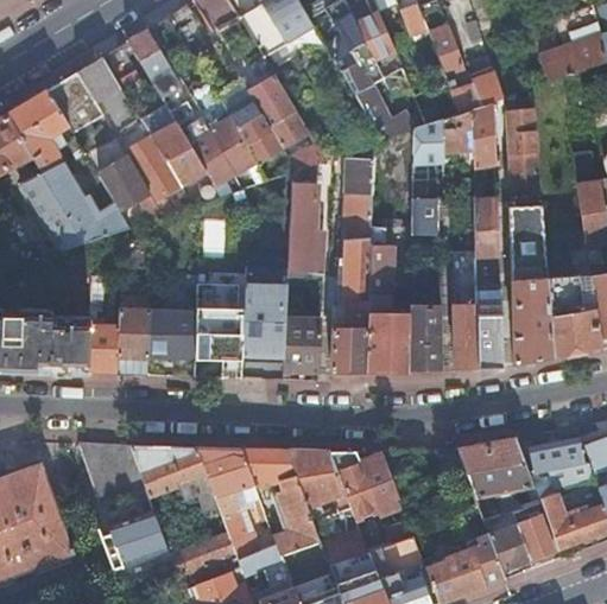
[(194,0),(200,11),(207,7),(201,0),(194,0)]
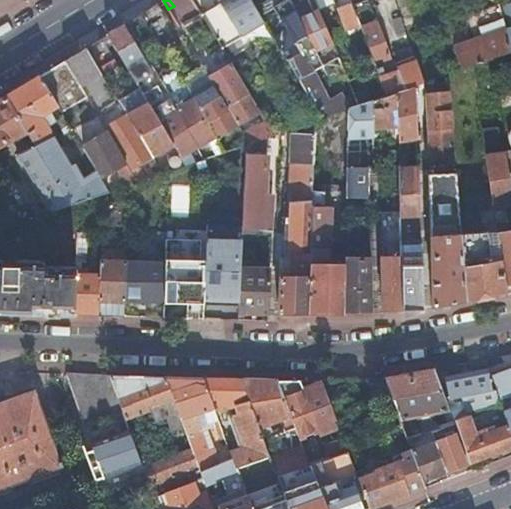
[(169,0),(174,6),(184,25),(201,15),(192,0),(169,0)]
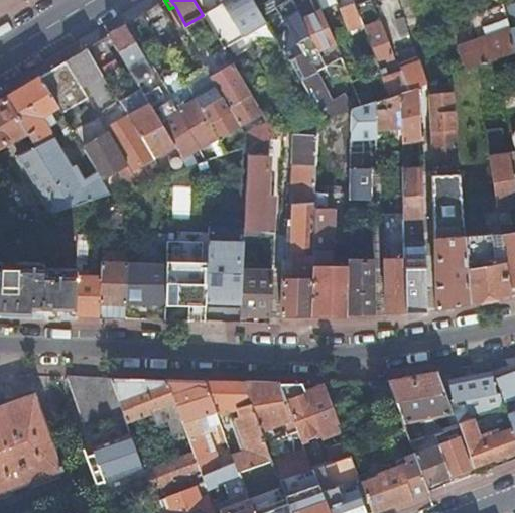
[(194,0),(203,15),(204,17),(224,49),(267,24),(252,0),(194,0)]
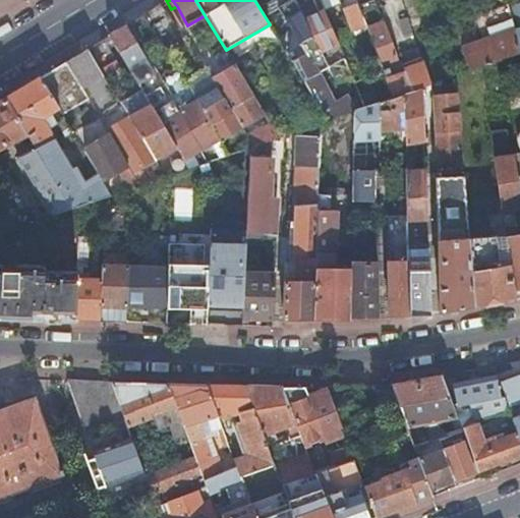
[(296,0),(316,42),(319,47),(324,56),(329,54),(327,49),(339,45),(334,34),(324,10),(320,11),(314,0),(296,0)]
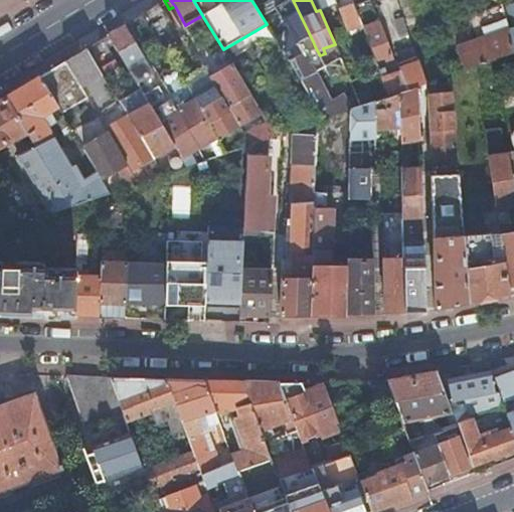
[(153,8),(142,14),(159,41),(176,31),(160,4),(153,8)]
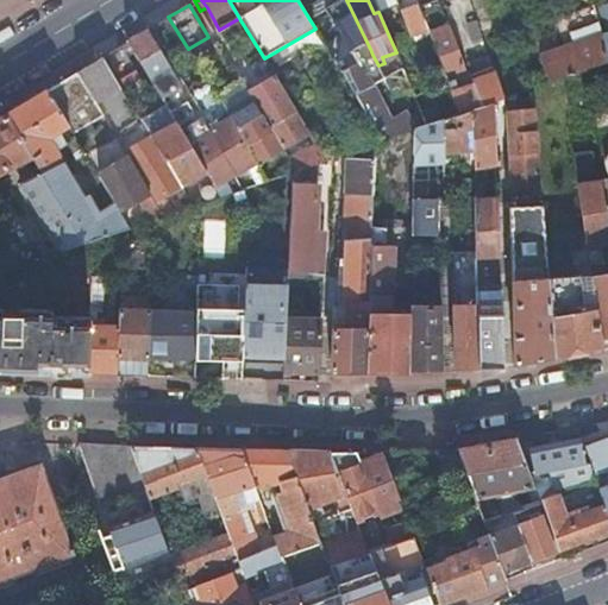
[(400,11),(408,31),(411,38),(425,32),(414,5),(400,11)]
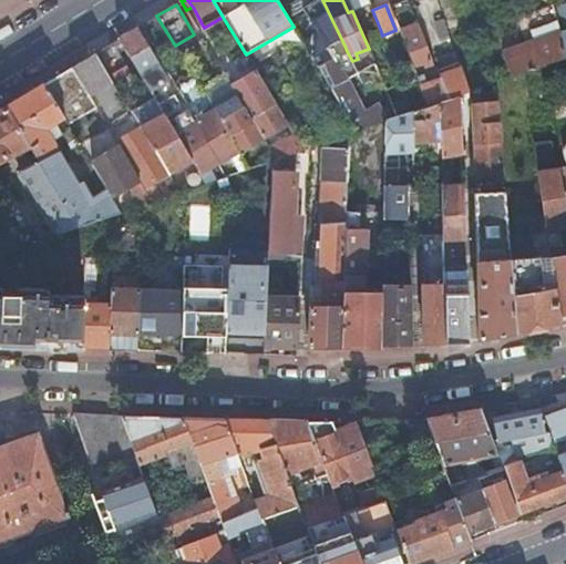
[(503,53),(512,77),(524,72),(544,65),(565,58),(562,32),(548,38),(538,12),(518,20),(526,44),(503,53)]
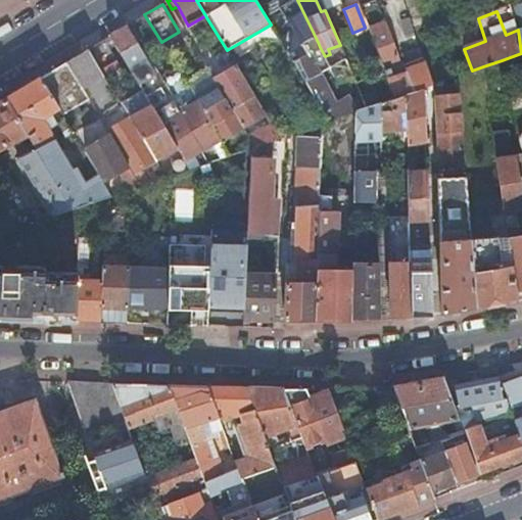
[(127,25),(145,54),(162,44),(161,42),(144,14),(127,25)]
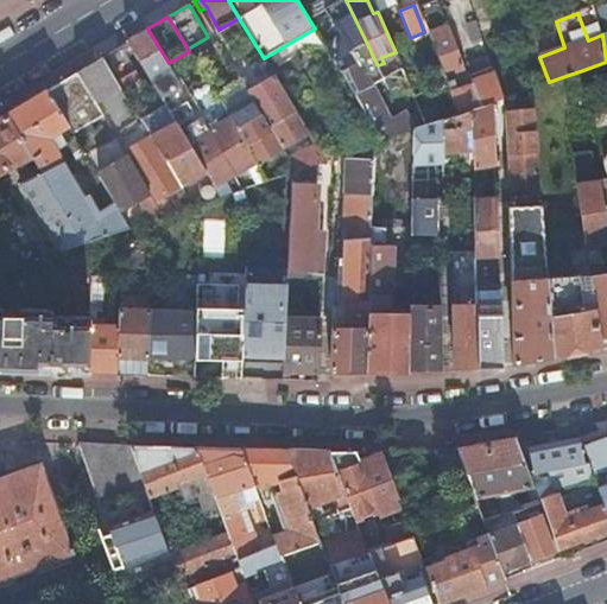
[(447,26),(429,33),(446,81),(465,75),(447,26)]
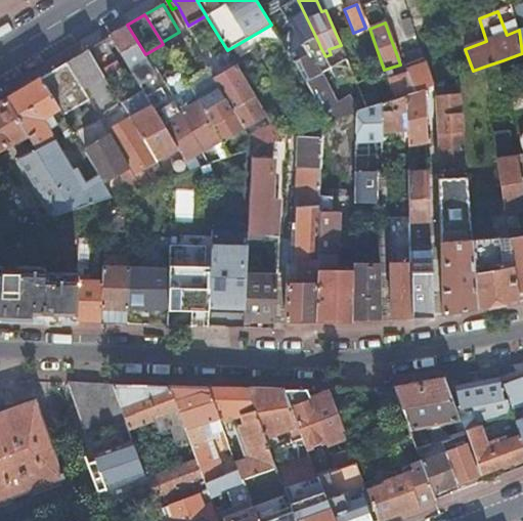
[(116,32),(110,35),(115,45),(135,79),(151,71),(145,59),(126,26),(116,32)]
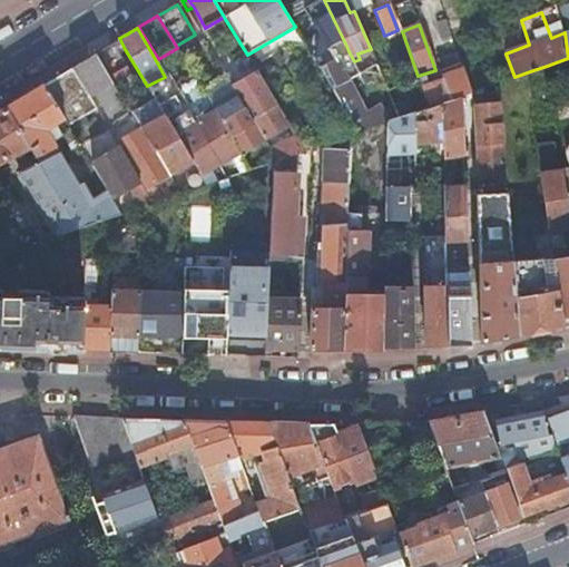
[(365,37),(371,49),(378,65),(383,80),(399,74),(384,36),(382,29),(365,37)]
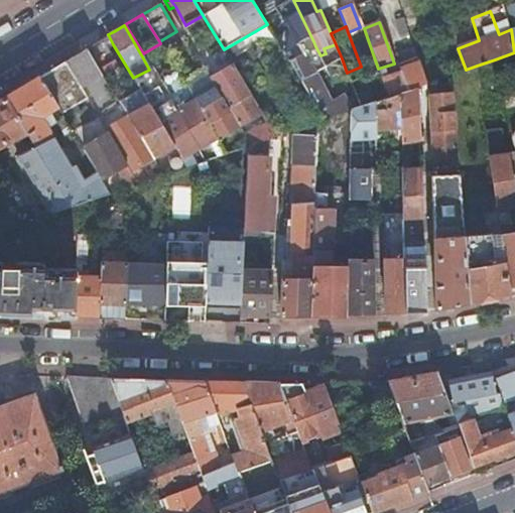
[(108,34),(103,38),(108,47),(113,44),(108,34)]
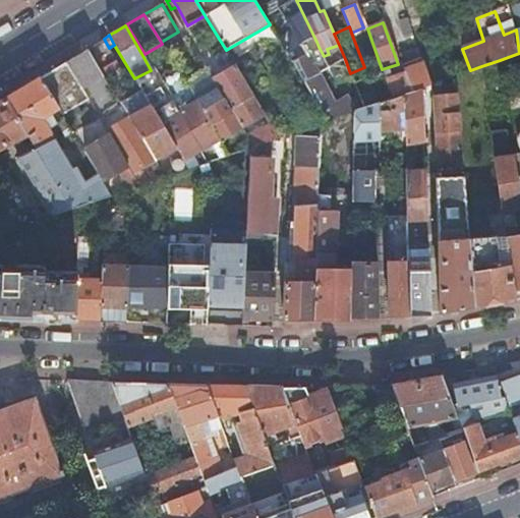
[(94,44),(87,48),(107,80),(123,71),(109,48),(104,39),(94,44)]
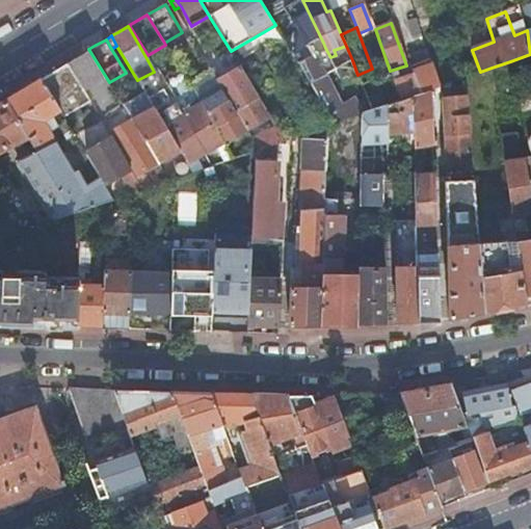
[(88,49),(68,62),(90,101),(101,117),(123,105),(121,102),(109,82),(88,49)]
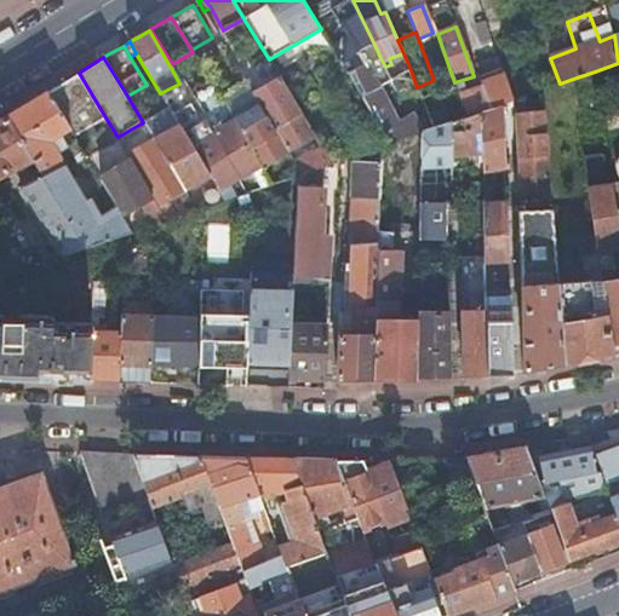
[(347,73),(390,143),(418,133),(414,125),(412,120),(402,125),(366,62),(347,73)]
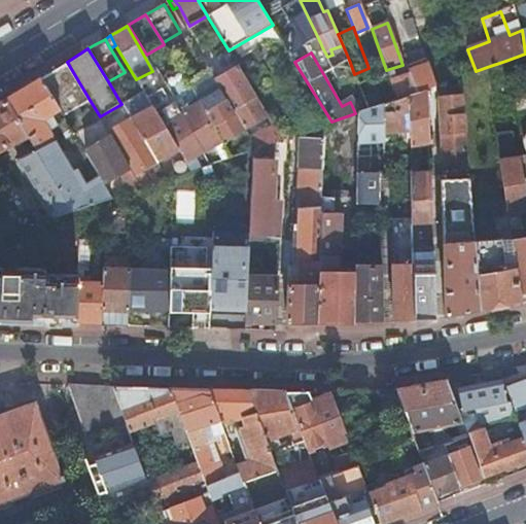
[(332,68),(350,102),(352,106),(365,99),(354,74),(349,60),(332,68)]
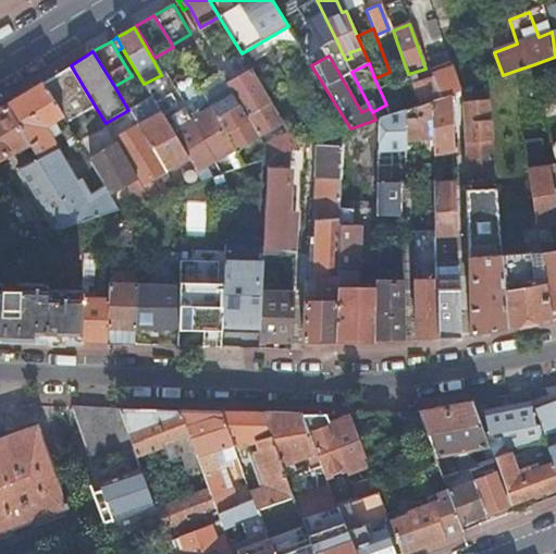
[(435,69),(436,74),(454,68),(452,63),(435,69)]
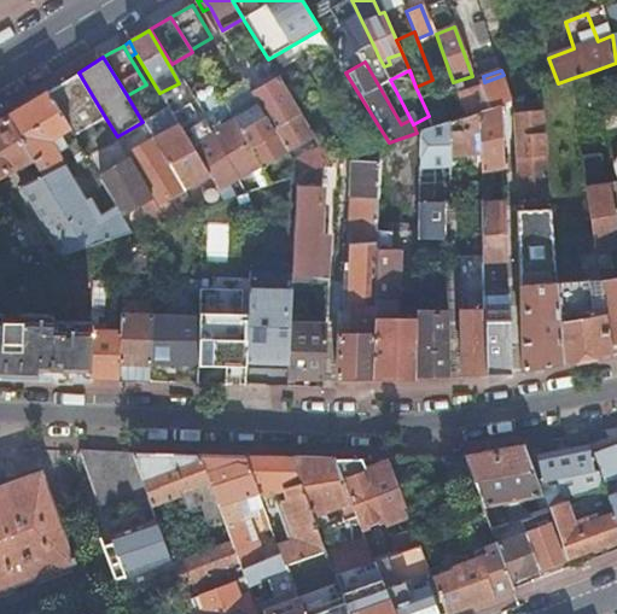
[(79,72),(47,92),(69,128),(74,136),(105,117),(79,72)]
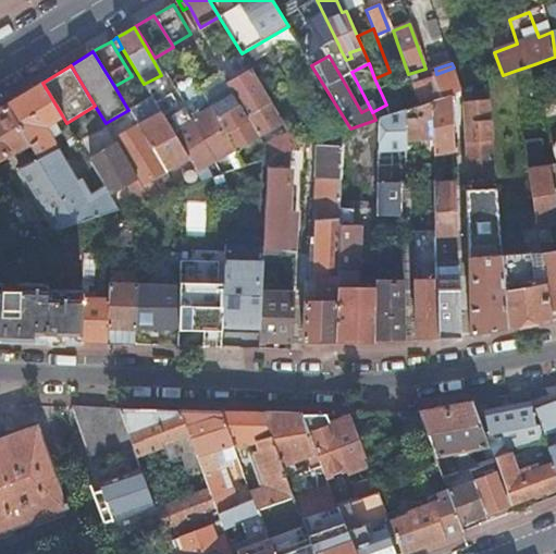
[(436,74),(432,75),(440,97),(452,93),(458,91),(461,89),(454,68),(436,74)]
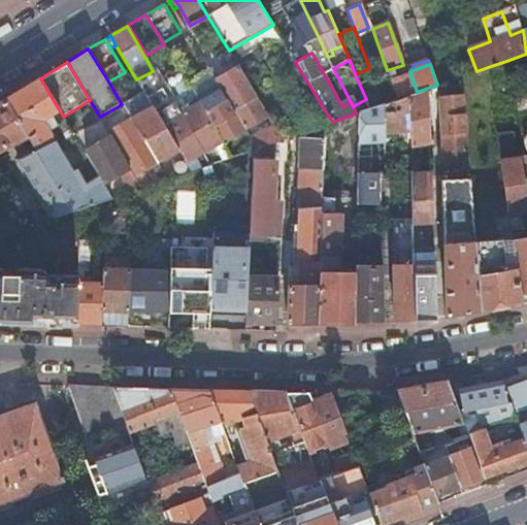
[(216,77),(218,81),(245,126),(267,113),(244,75),(238,66),(216,77)]
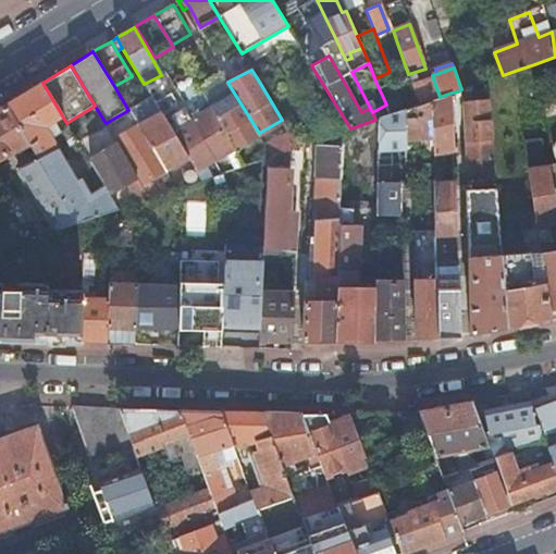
[(230,86),(221,72),(197,86),(206,100),(230,86)]
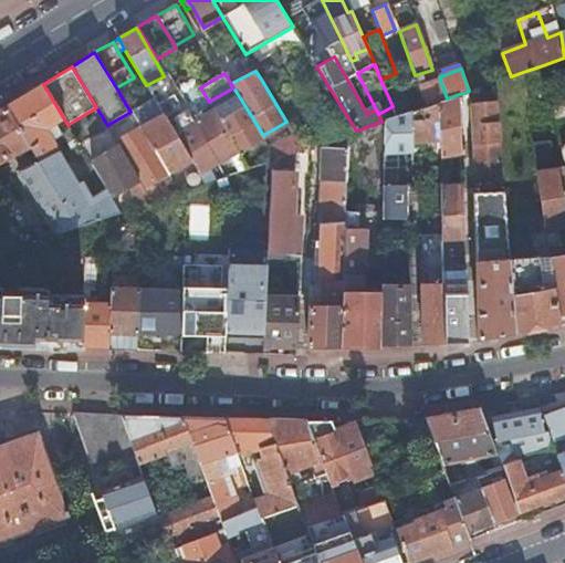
[(439,76),(418,84),(426,106),(438,102),(447,98),(439,76)]
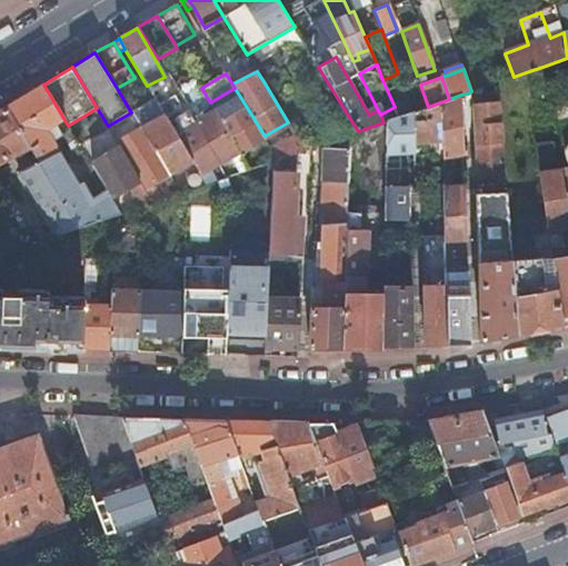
[(21,98),(5,108),(27,147),(33,156),(76,228),(87,225),(113,215),(120,212),(110,197),(109,194),(91,207),(52,140),(46,129),(55,123),(63,118),(43,85),(21,98)]
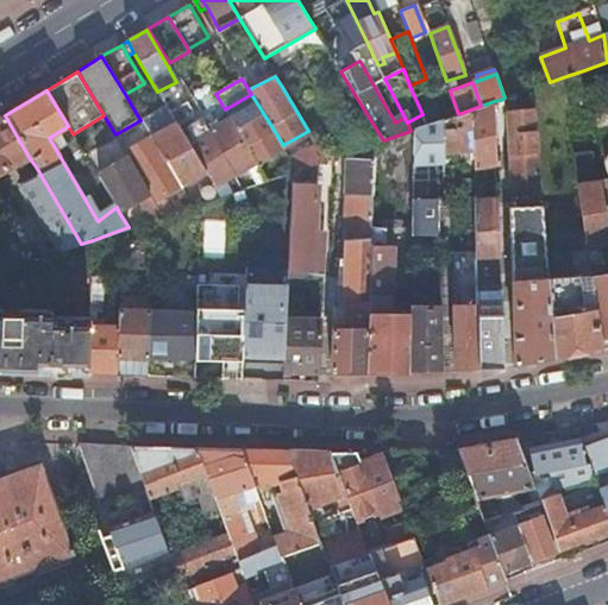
[(251,94),(225,109),(230,118),(256,162),(283,145),(251,94)]
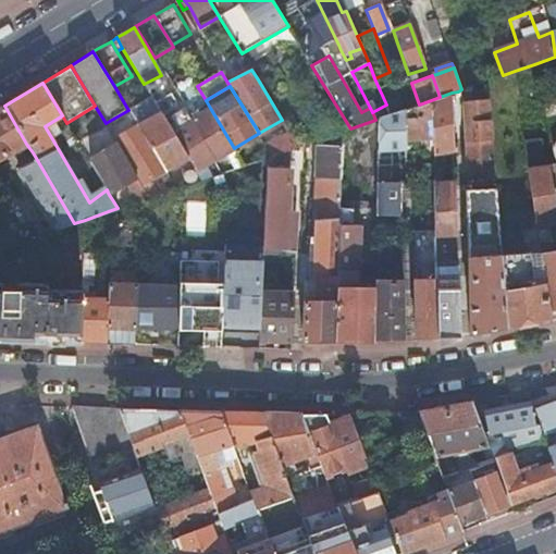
[(431,100),(432,136),(433,150),(454,148),(452,93),(440,97),(431,100)]
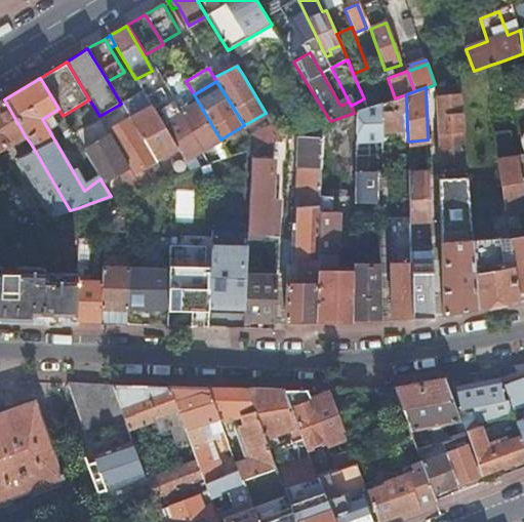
[(119,101),(130,120),(155,160),(177,148),(161,122),(140,88),(119,101)]
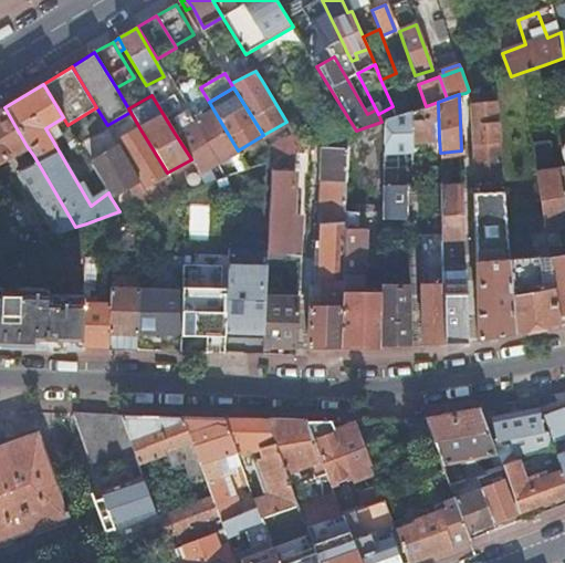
[(412,120),(412,142),(439,138),(438,102),(426,106),(422,107),(422,117),(412,120)]
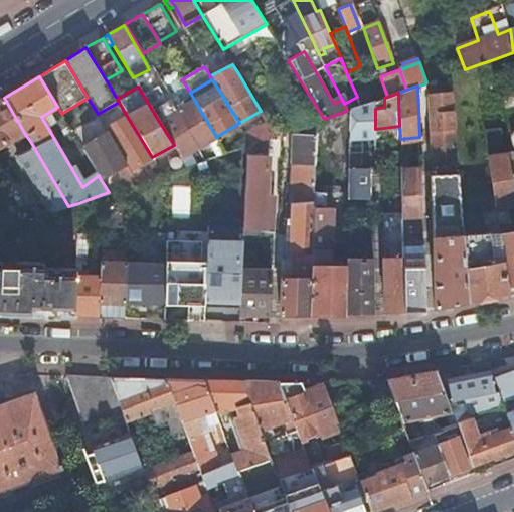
[(452,94),(429,96),(432,131),(437,131),(439,162),(457,161),(452,94)]
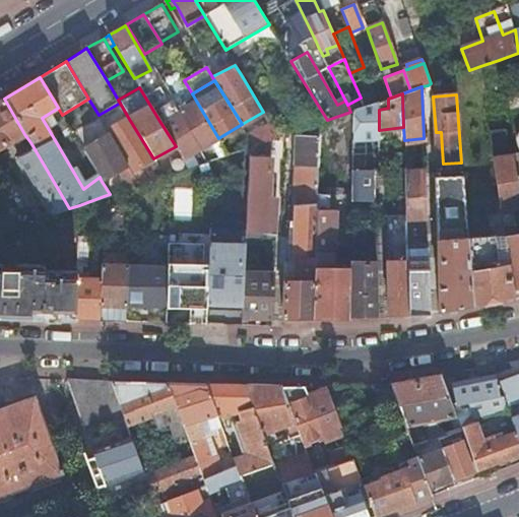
[(0,101),(0,153),(8,150),(21,138),(19,136),(24,134),(4,99),(0,101)]
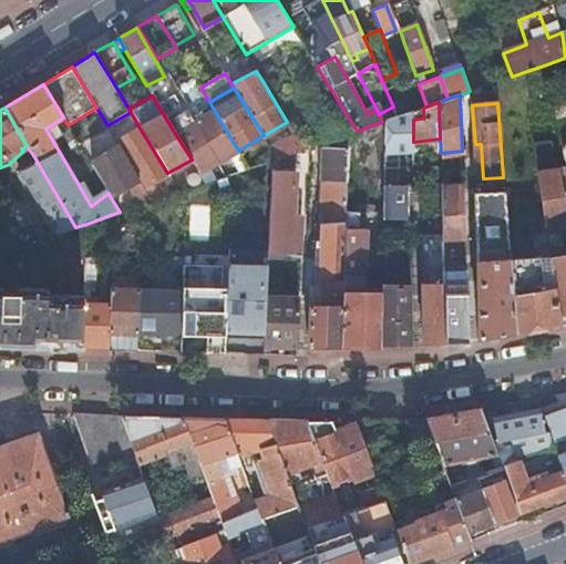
[(238,151),(214,110),(197,120),(222,161),(230,155),(240,172),(248,167),(238,151)]
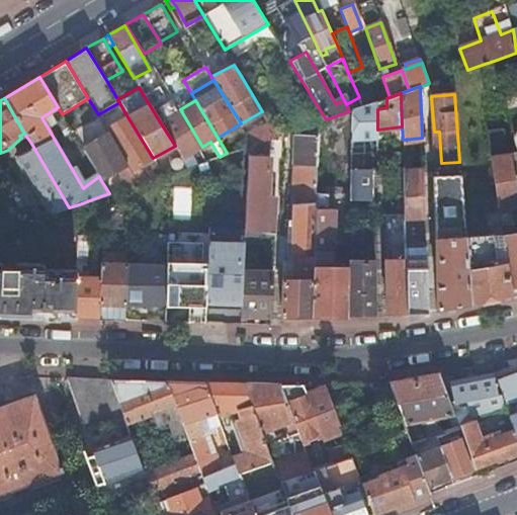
[(363,106),(352,109),(352,129),(377,130),(377,109),(376,101),(363,106)]
